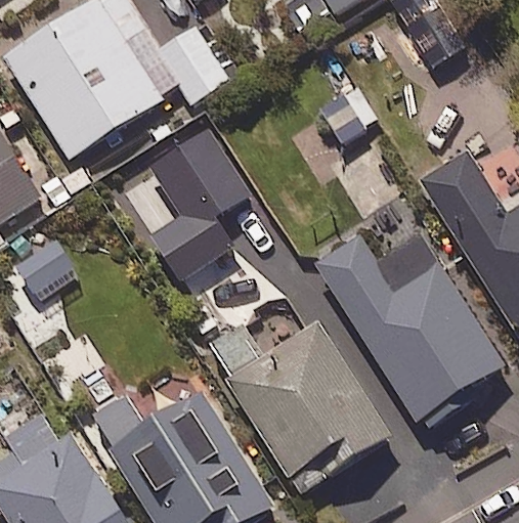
[(156,51),(124,0),(96,0),(2,58),(65,159),(178,88),(188,104),(227,81),(195,28),(156,51)]
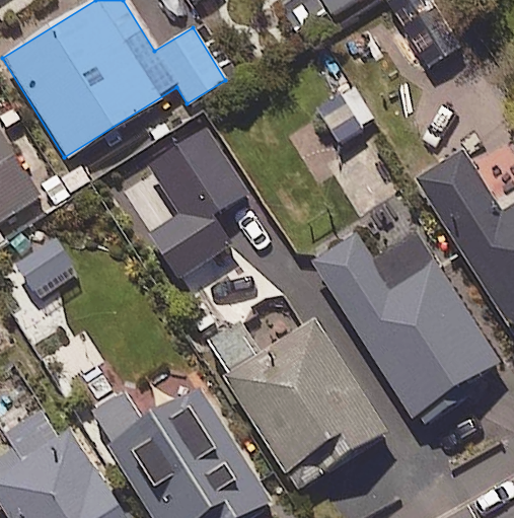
[(320,0),(331,15),(354,0),(320,0)]
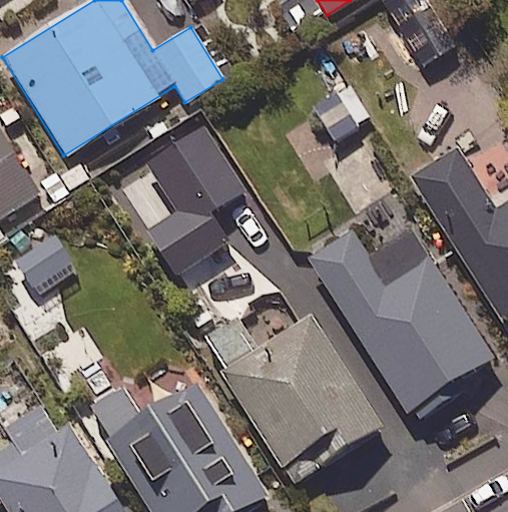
[(462,42),(437,0),(407,0),(388,12),(420,67),(462,42)]
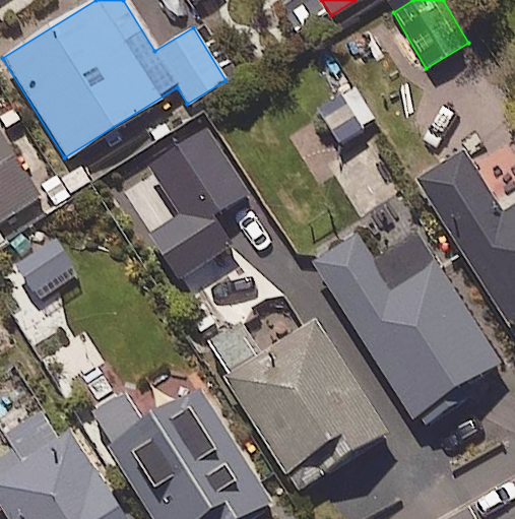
[(372,122),(358,98),(322,118),(337,142),(372,122)]
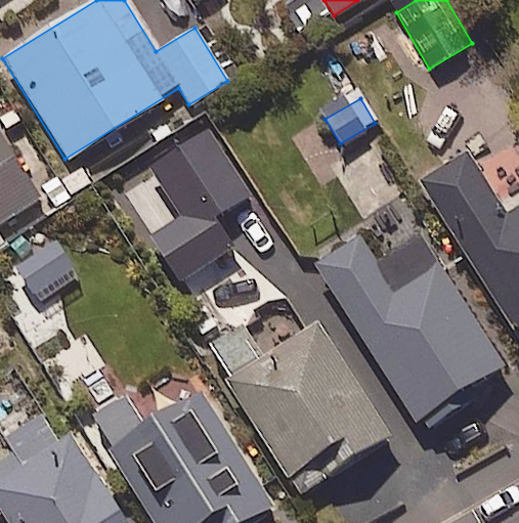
[(248,197),(206,130),(148,166),(189,232),(248,197)]
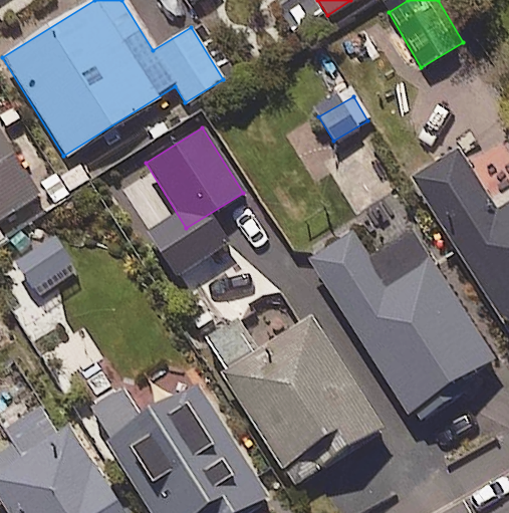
[(0,219),(38,195),(0,134),(0,219)]
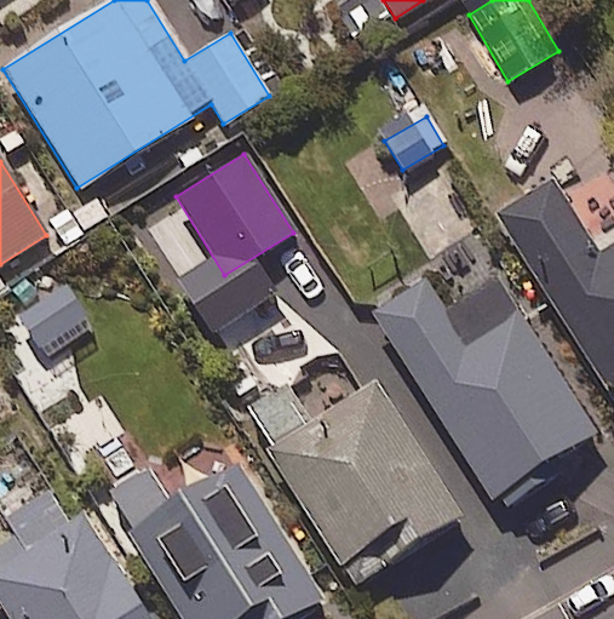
[(613,244),(596,256),(550,184),(498,217),(613,400),(613,244)]
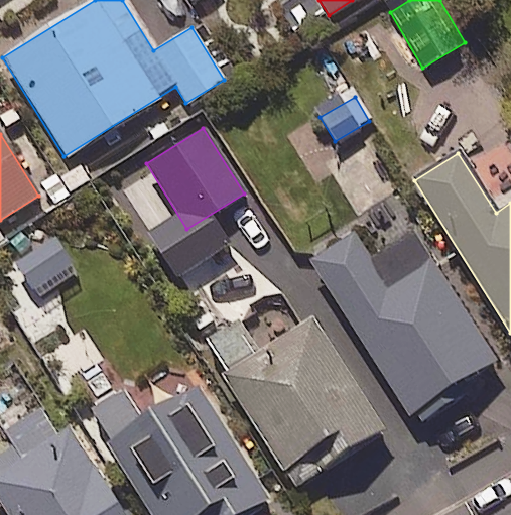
[(373,259),(354,229),(308,258),(414,424),(453,400),(446,390),(499,357),(419,230),(373,259)]
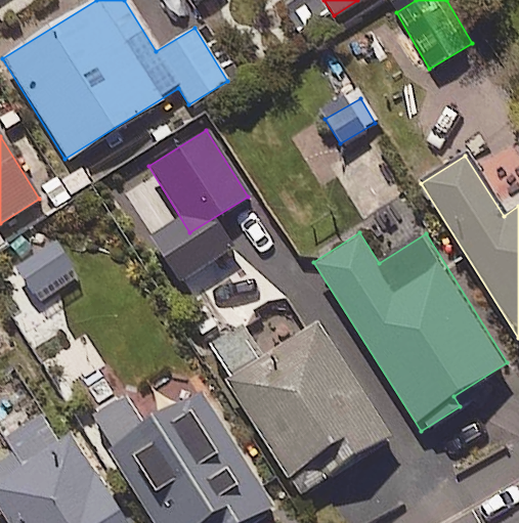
[(388,436),(295,294),(206,352),(299,494),(388,436)]
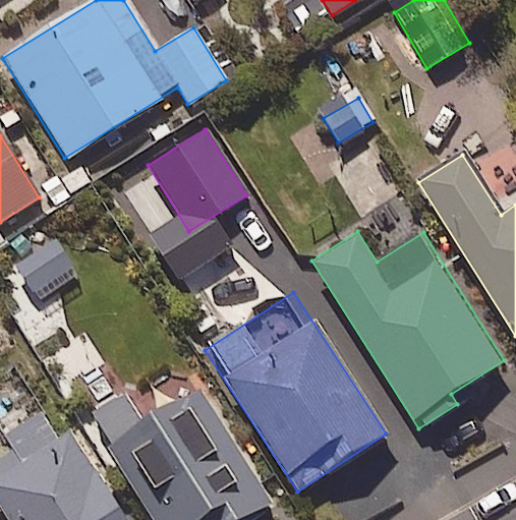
[(244,519),(270,505),(199,389),(140,424),(123,396),(90,416),(152,519),(244,519)]
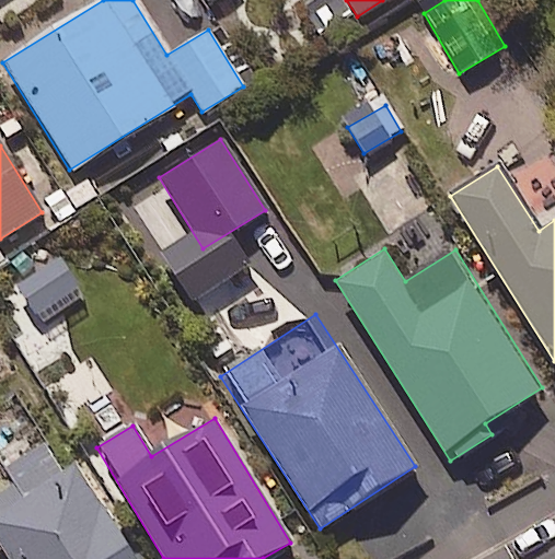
[(61,477),(44,447),(6,472),(14,485),(0,492),(0,543),(9,558),(136,558),(79,466),(61,477)]
